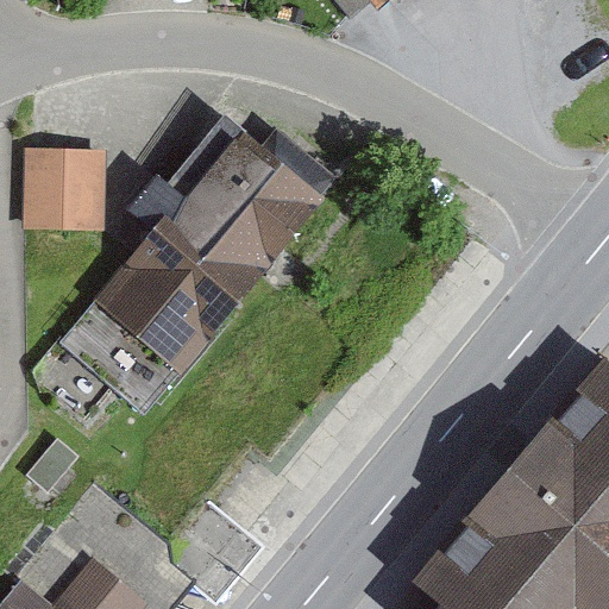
[(334,0),(346,13),(360,0),(387,0),(390,5),(395,0),(334,0)]
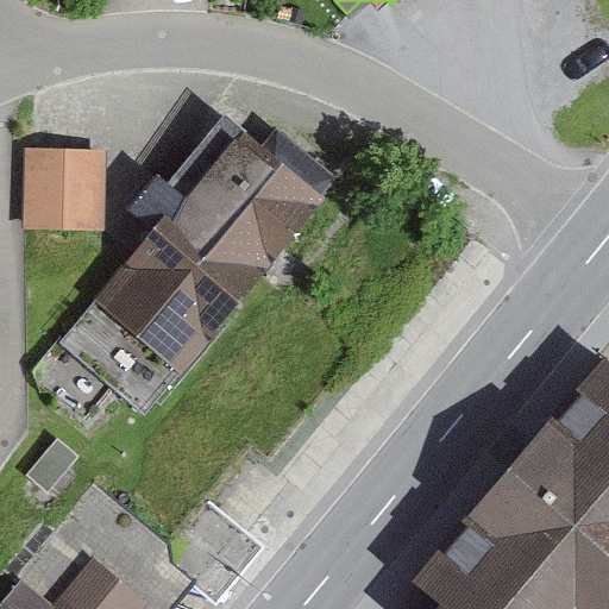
[(169,237),(267,315),(363,198),(308,154),(265,119),(244,144),(218,124),(143,215),(169,237)]
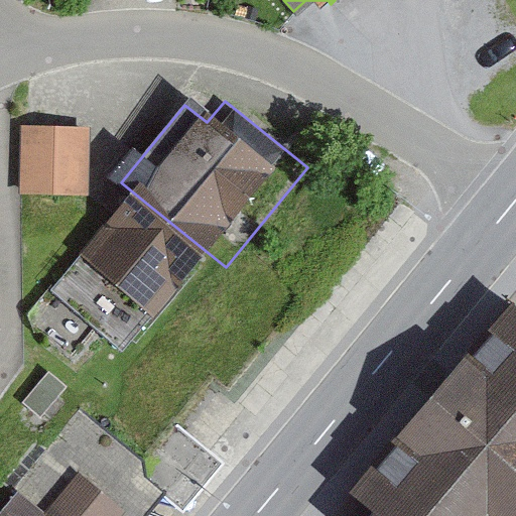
[(97,128),(21,128),(22,187),(98,187),(97,128)]
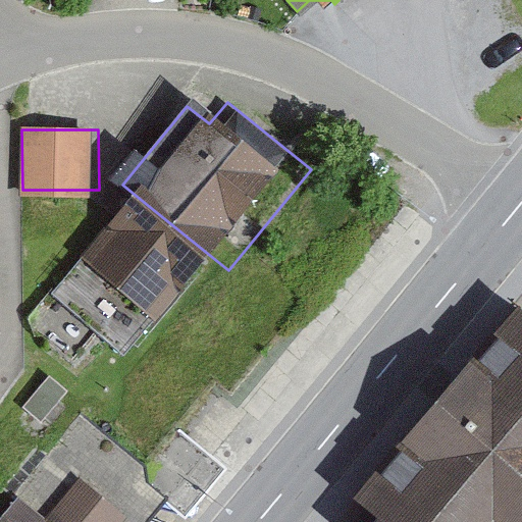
[(228,270),(145,203),(93,267),(62,304),(146,372),(228,270)]
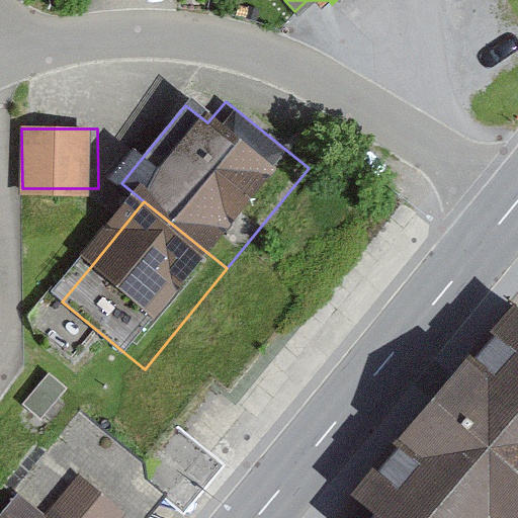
[(517,517),(517,296),(360,489),(384,508),(376,517),(517,517)]
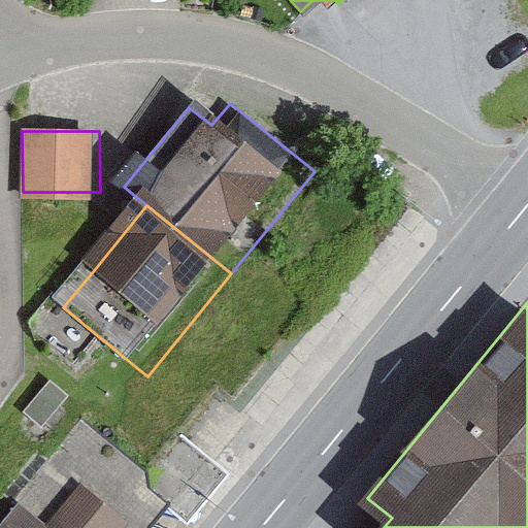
[(0,527),(178,527),(240,460),(190,414),(151,457),(75,390),(0,473),(0,485),(11,496),(0,508),(0,527)]
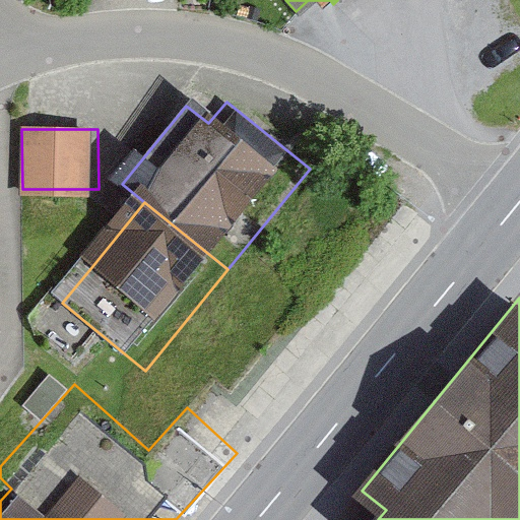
All buildings are outlined.
